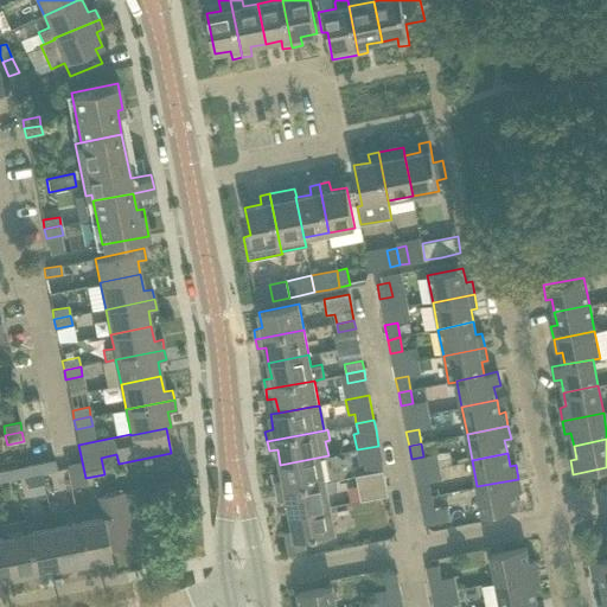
[(283,480),(275,481),(276,492),(336,480),(339,479),(339,477),(343,472),(342,461),(328,458),(328,455),(280,465),(283,480)]
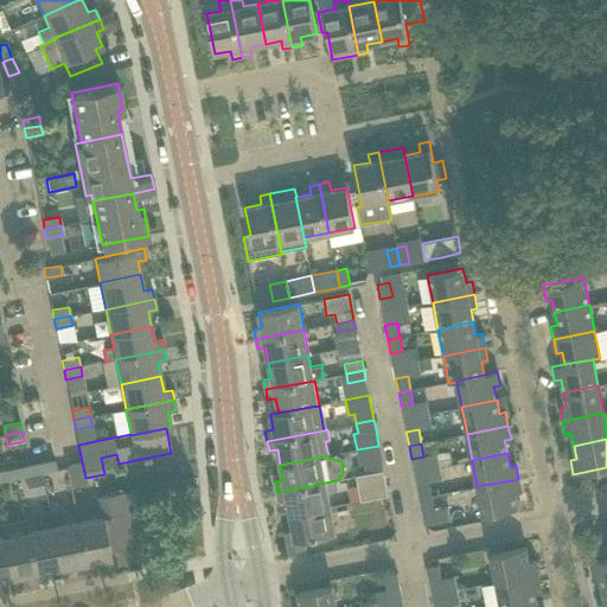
[(57,471),(55,460),(39,464),(42,473),(57,471)]
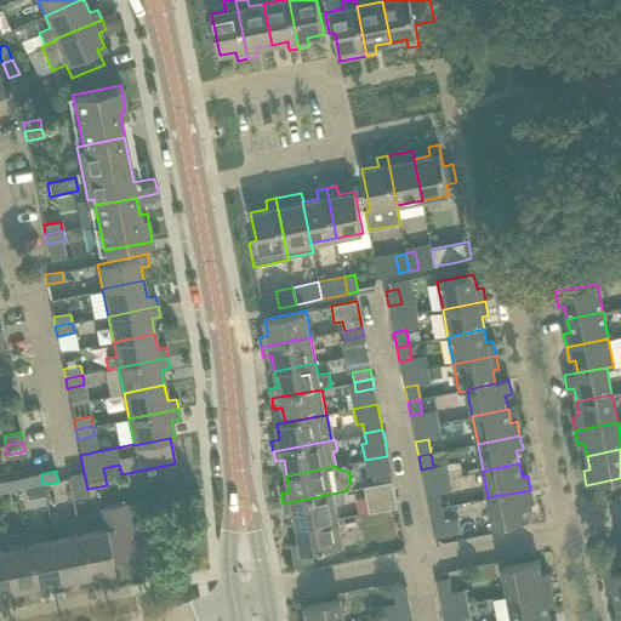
[(391,472),(372,476),(375,484),(392,482),(391,472)]
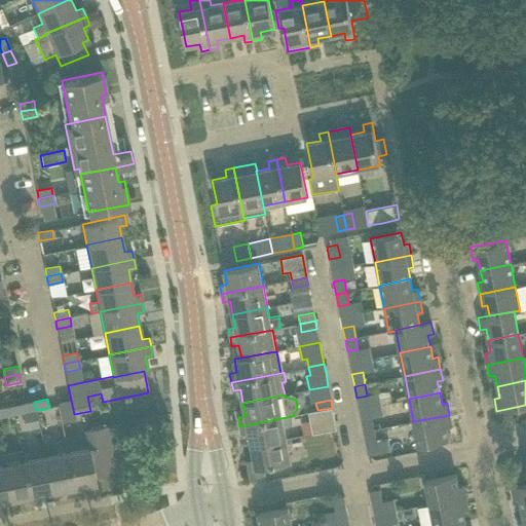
[(36,410),(34,402),(21,404),(23,413),(36,410)]
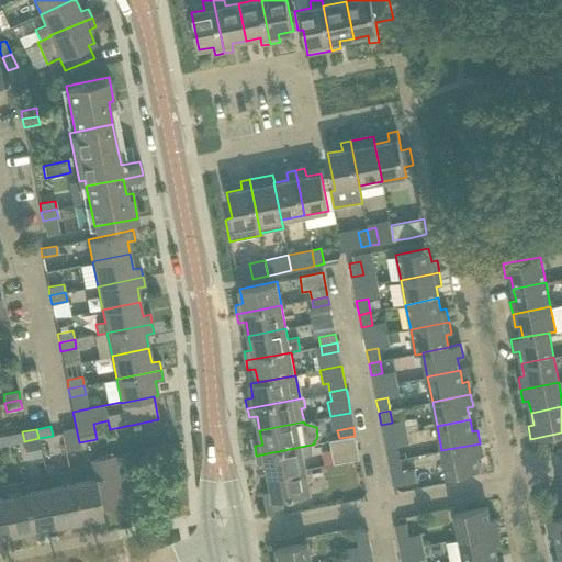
[(339,438),(330,440),(336,463),(360,459),(355,436),(339,438)]
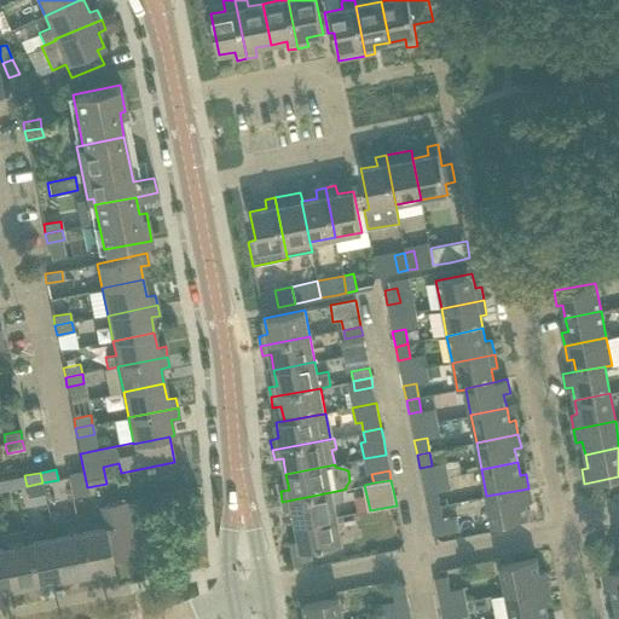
[(532,502),(528,489),(486,496),(492,525),(528,518),(525,503),(532,502)]
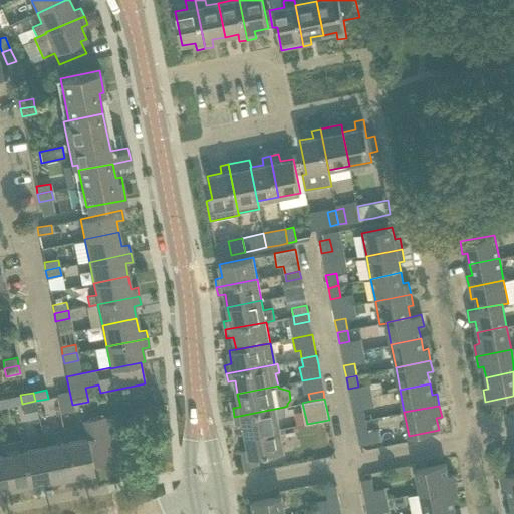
[(280,430),(278,419),(283,418),(286,413),(284,407),(234,417),(236,425),(243,423),(246,436),(280,430)]
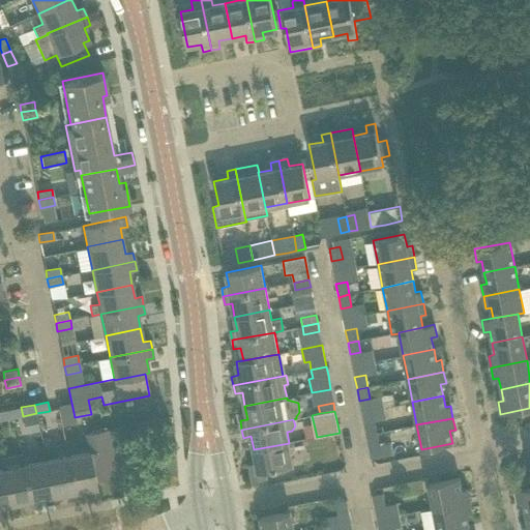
[(366,436),(377,433),(375,420),(363,423),(366,436)]
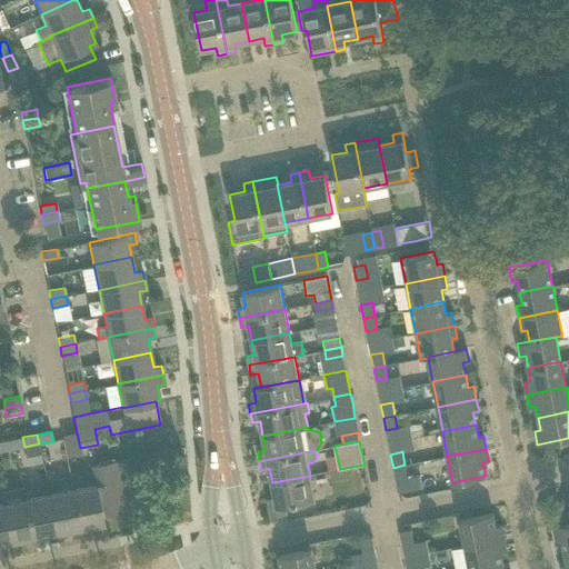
[(126,510),(116,461),(91,466),(96,485),(102,515),(126,510)]
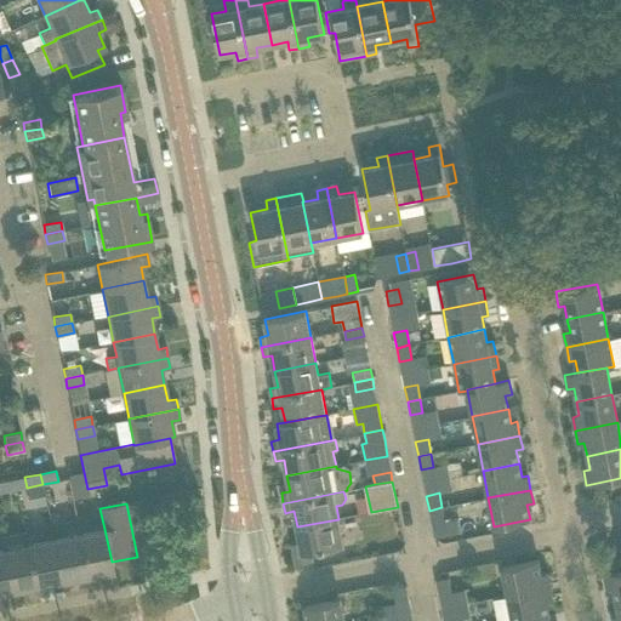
[(444,522),(442,507),(429,511),(432,524),(444,522)]
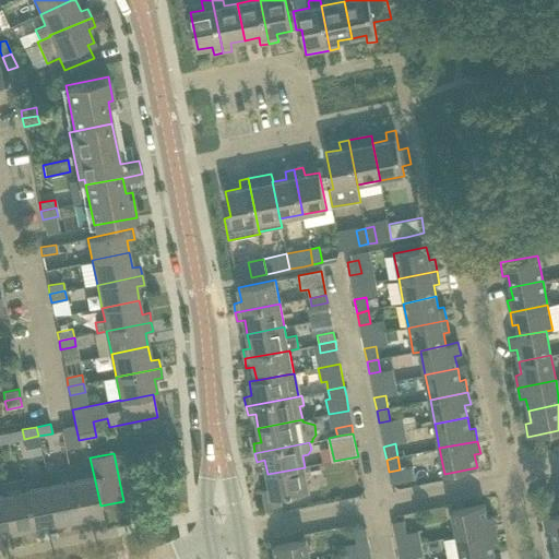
[(280,497),(309,490),(305,467),(268,474),(270,488),(262,490),(265,508),(281,504),(280,497)]
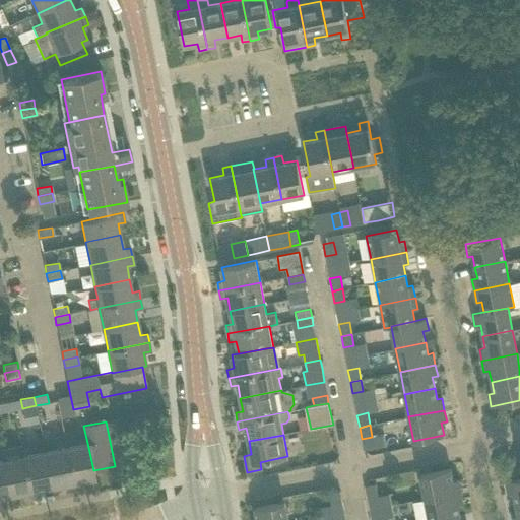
[(93,470),(87,443),(66,448),(74,490),(83,488),(81,480),(94,478),(93,470)]
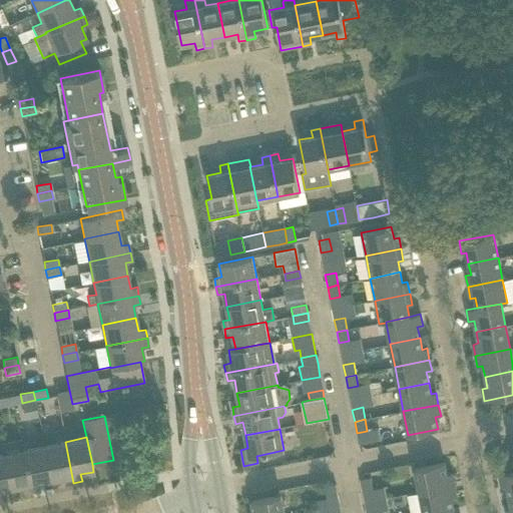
[(73,483),(65,442),(44,446),(51,480),(63,478),(65,485),(73,483)]
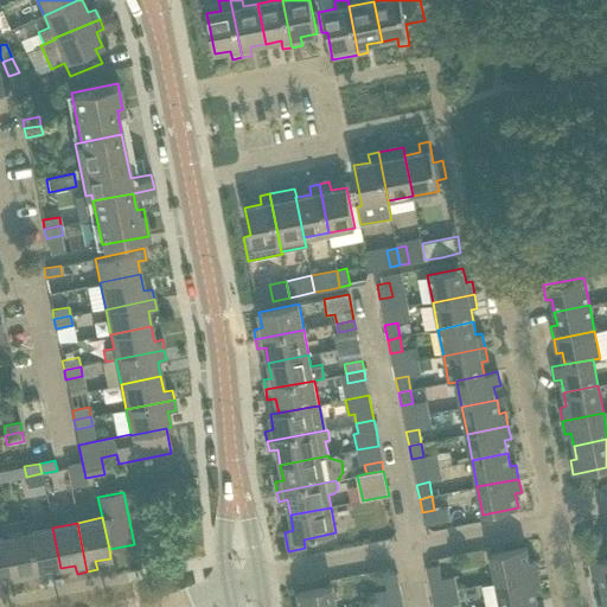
[(61,568),(52,528),(26,532),(37,582),(46,580),(45,572),(61,568)]
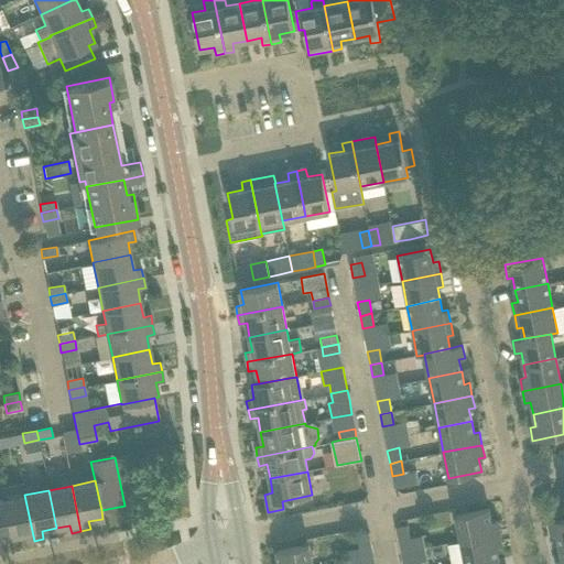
[(34,541),(24,495),(1,499),(9,538),(23,534),(24,542),(34,541)]
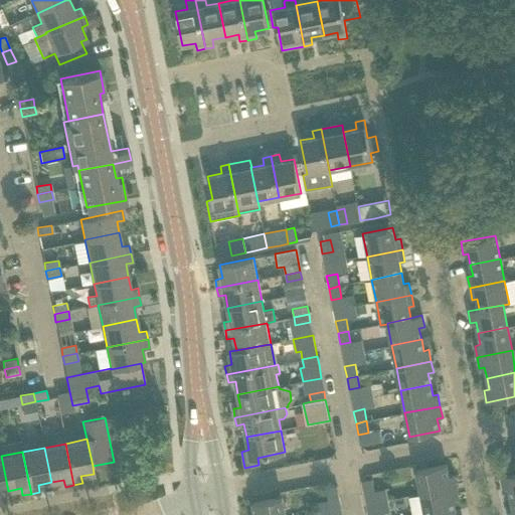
[(0,492),(8,491),(1,456),(0,456),(0,492)]
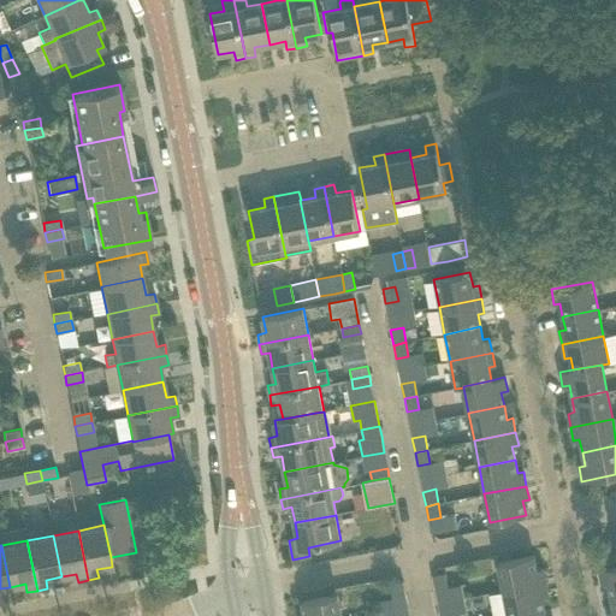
[(534,556),(498,563),(503,591),(545,582),(543,569),(537,570),(534,556)]
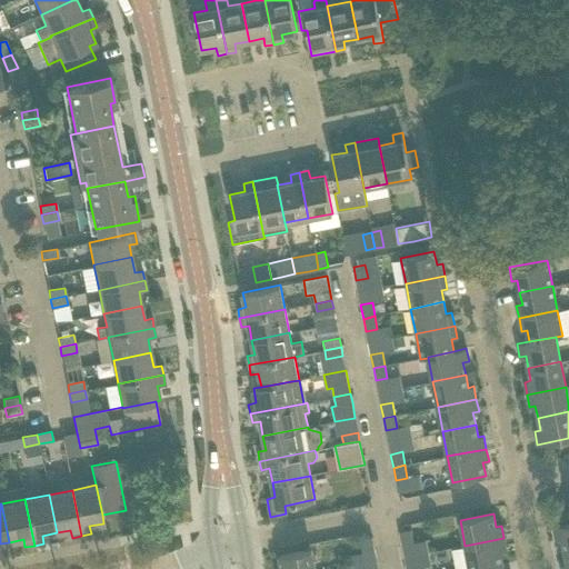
[(568,550),(568,523),(553,527),(556,540),(561,539),(563,551),(568,550)]
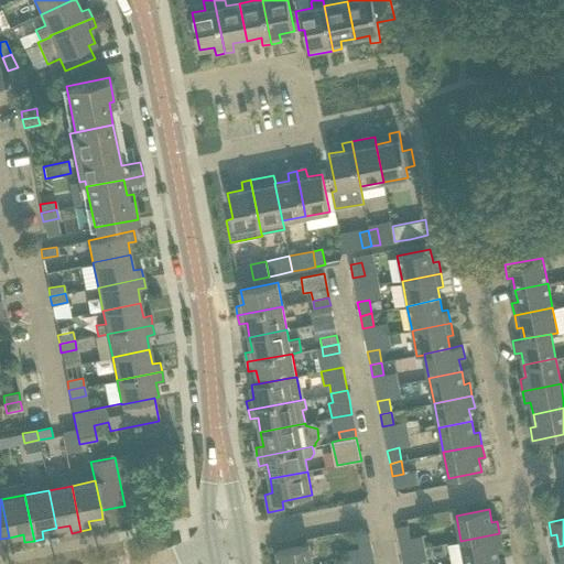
[(410,538),(408,524),(396,527),(399,540),(410,538)]
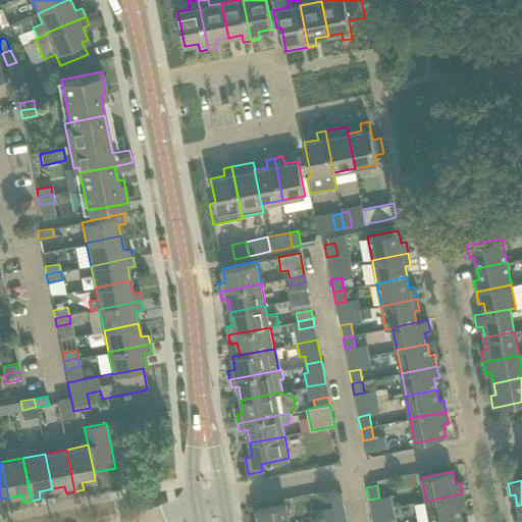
[(344,505),(342,492),(330,494),(333,507),(344,505)]
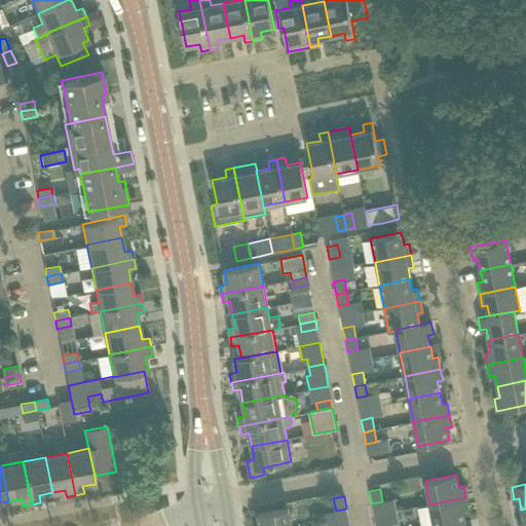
[(467,509),(465,497),(429,504),(434,525),(440,525),(465,521),(462,510),(467,509)]
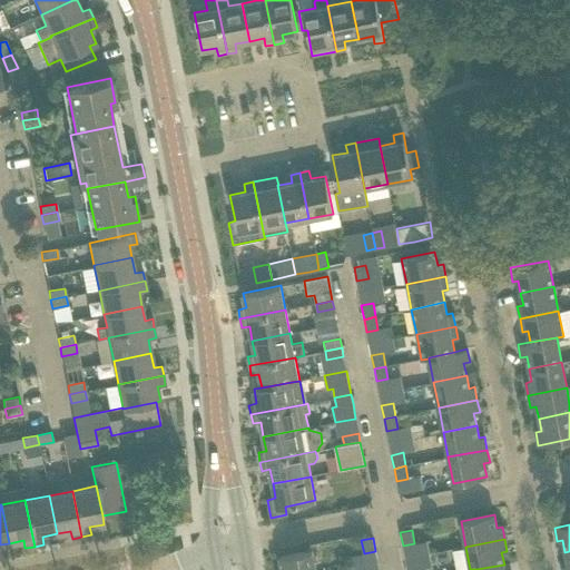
[(315,569),(312,550),(278,557),(282,569),(281,569),(315,569)]
